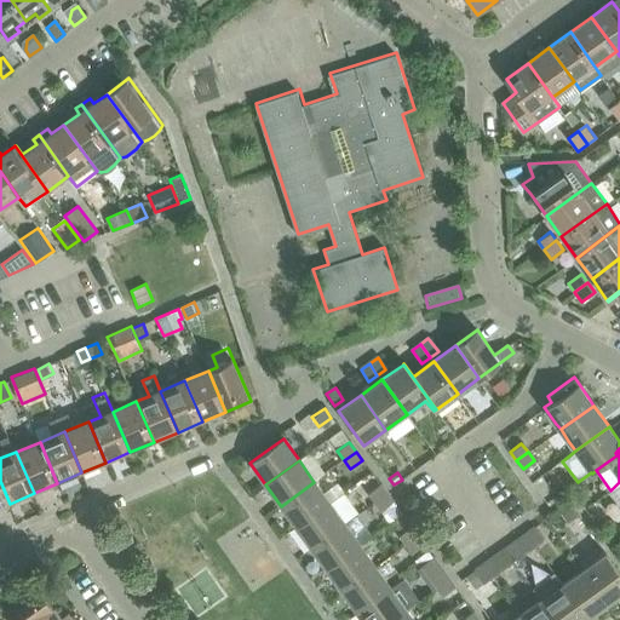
[(540,475),(532,481),(543,495),(550,489),(540,475)]
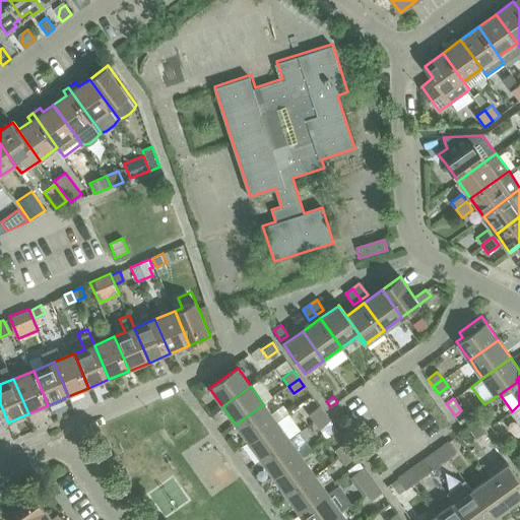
[(236,425),(248,442),(276,423),(263,404),(236,425)]
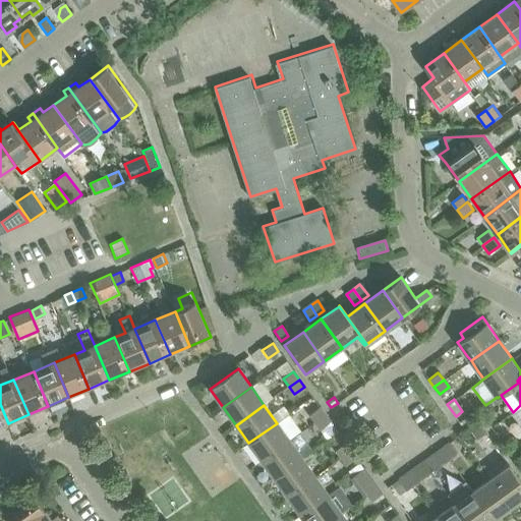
[(309,414),(314,422),(325,414),(320,407),(309,414)]
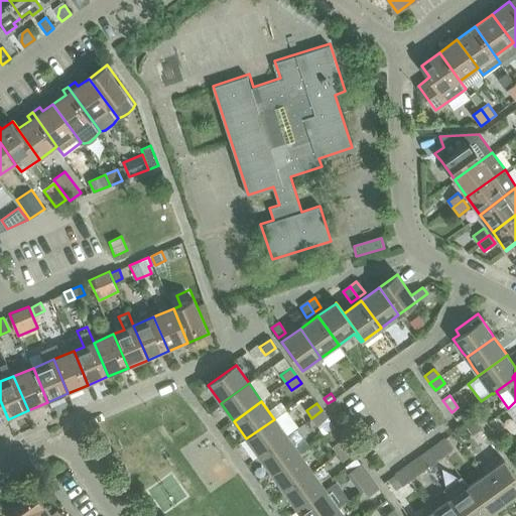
[(260,428),(246,438),(259,457),(287,436),(285,434),(296,426),(285,410),(274,419),(260,428)]
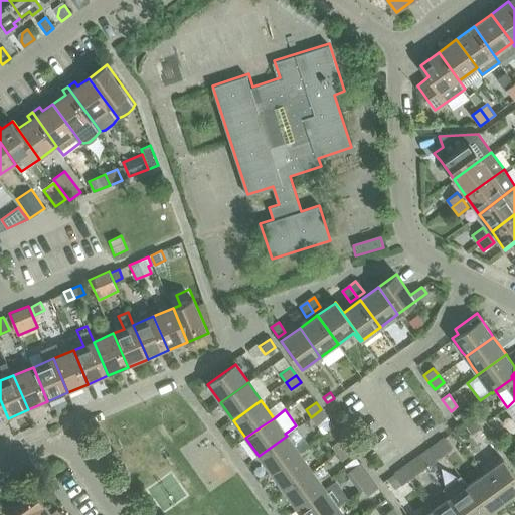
[(321,409),(311,417),(316,424),(326,417),(321,409)]
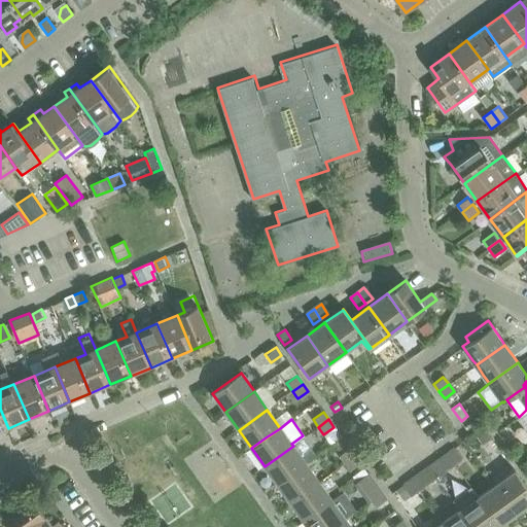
[(482,428),(475,433),(483,444),(490,438),(482,428)]
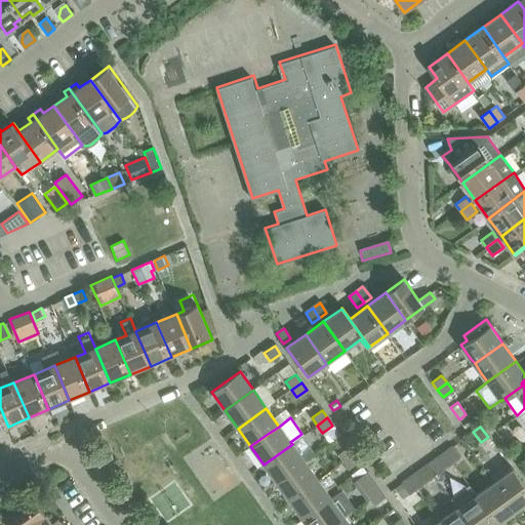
[(264,465),(277,483),(305,462),(292,444),(264,465)]
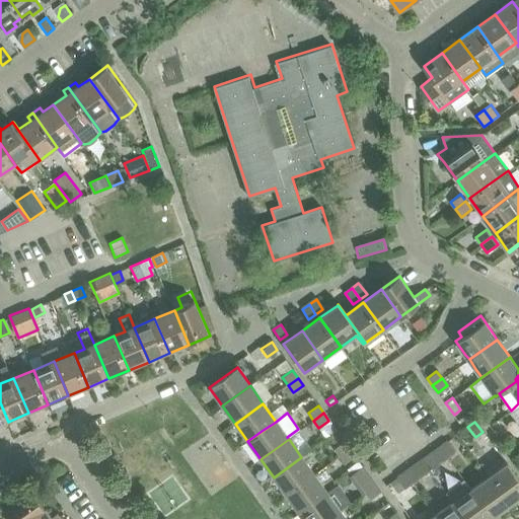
[(334,448),(339,455),(349,448),(344,441),(334,448)]
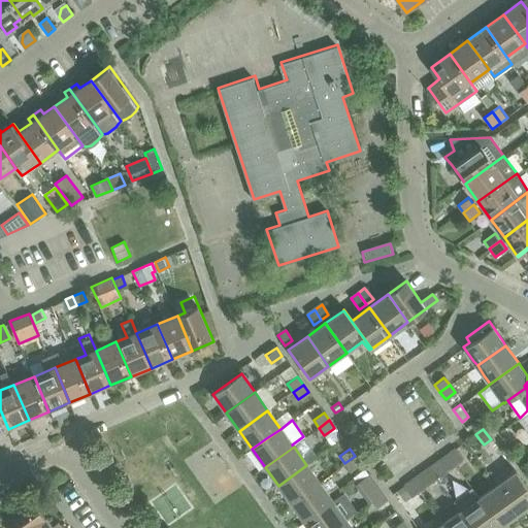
[(454,449),(447,455),(454,465),(462,460),(454,449)]
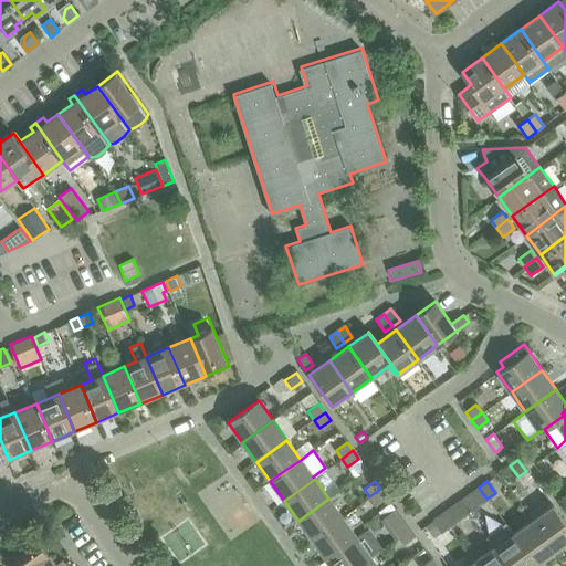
[(486,499),(479,488),(471,493),(479,504),(486,499)]
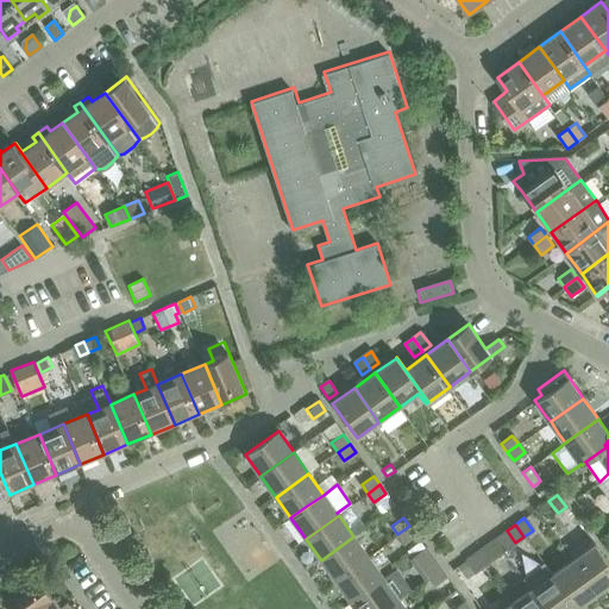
[(409,526),(397,534),(405,542),(416,534),(409,526)]
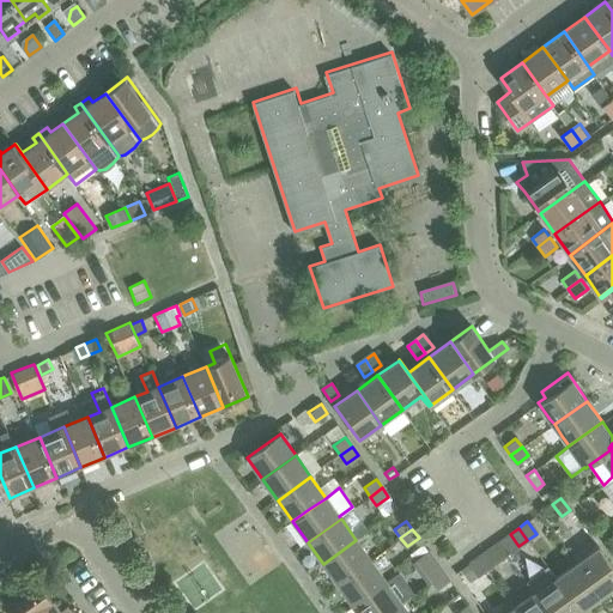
[(323,564),(338,584),(371,560),(356,540),(323,564)]
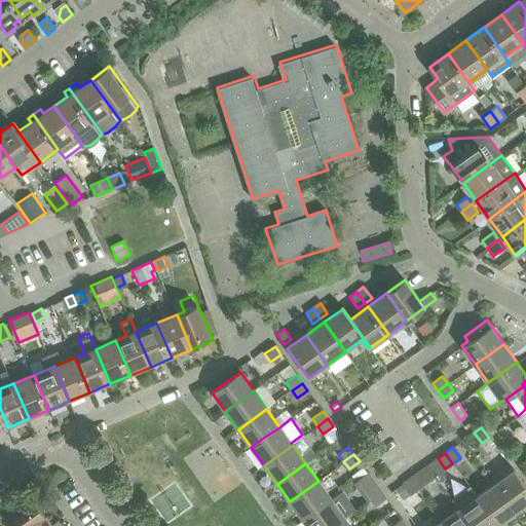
[(416,474),(409,479),(416,489),(423,484),(436,476),(427,464),(416,474)]
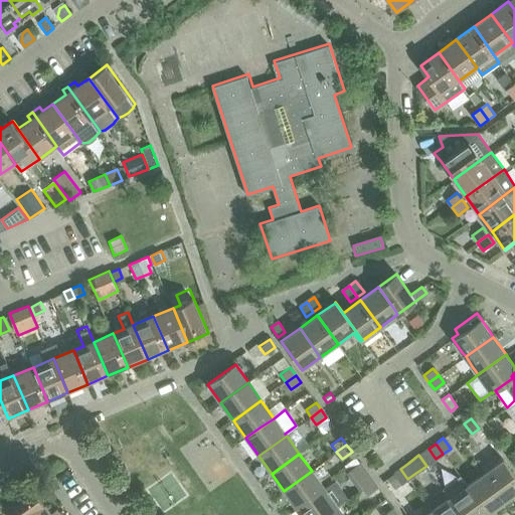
[(514,476),(504,461),(486,474),(505,501),(514,494),(514,476)]
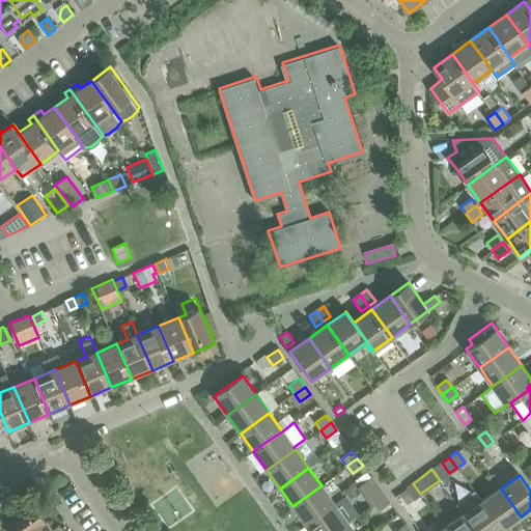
[(406,488),(398,494),(406,504),(413,499),(420,494),(413,483),(406,488)]
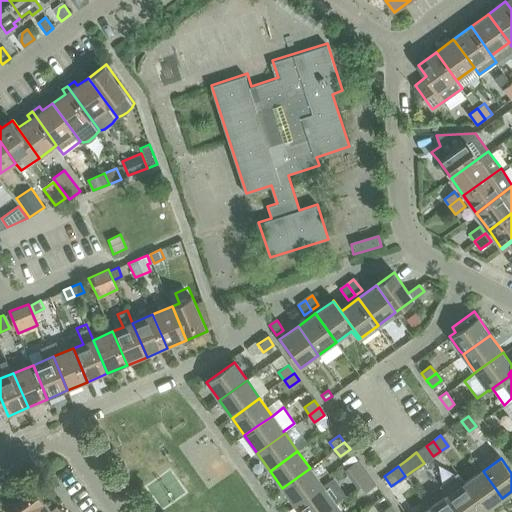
[(282,488),(295,506),(322,486),(310,468),(282,488)]
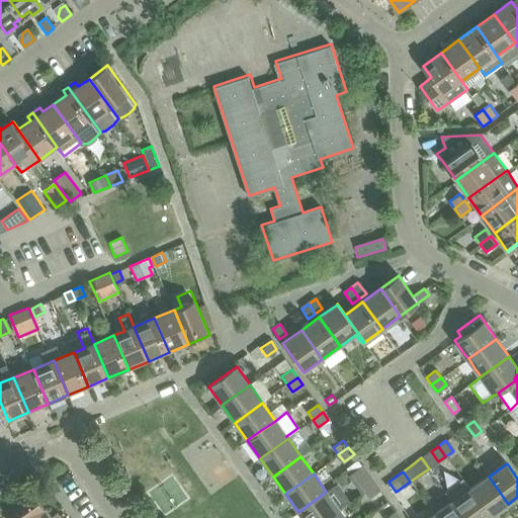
[(358,484),(364,491),(374,484),(368,477),(358,484)]
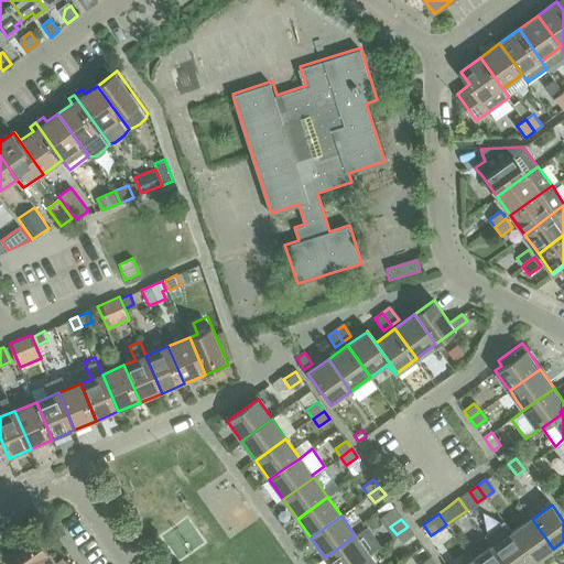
[(532,519),(512,533),(533,563),(553,549),(532,519)]
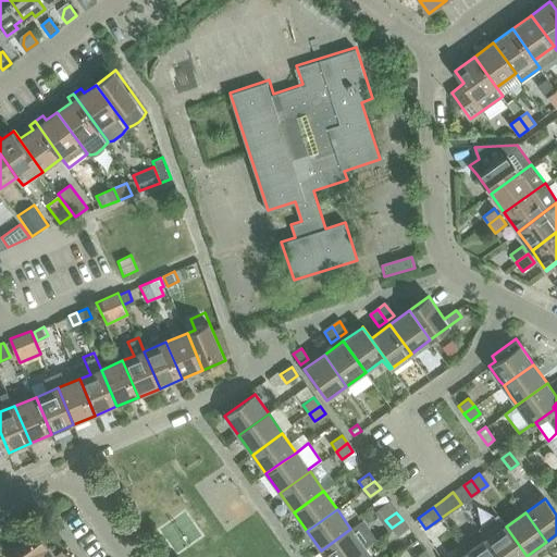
[(403,520),(392,528),(397,536),(408,529),(403,520)]
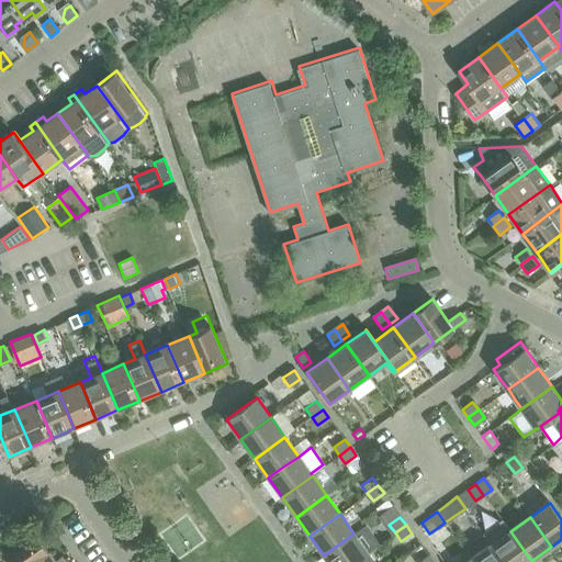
[(18,541),(1,553),(7,561),(27,561),(46,549),(44,546),(40,540),(35,532),(30,536),(23,527),(12,535),(18,541)]
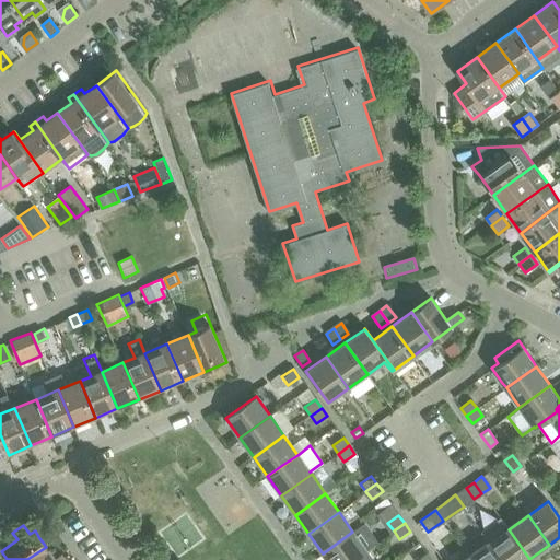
[(509,529),(489,543),(501,559),(527,559),(529,559),(509,529)]
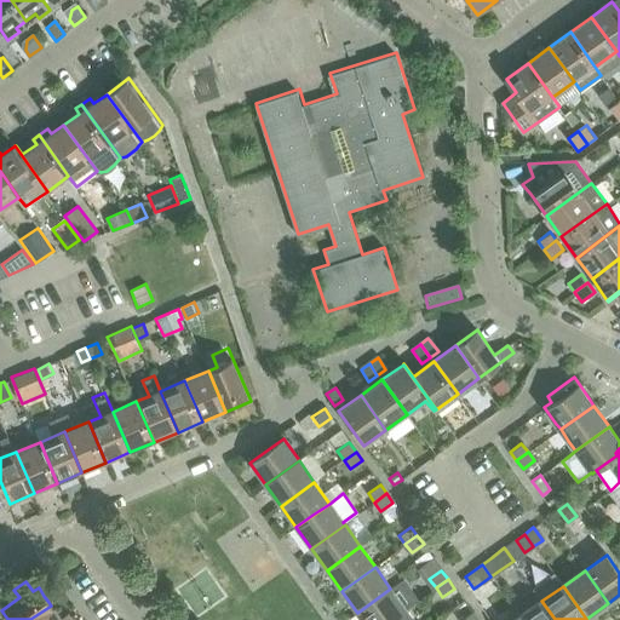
[(357,613),(362,619),(391,619),(406,610),(390,589),(357,613)]
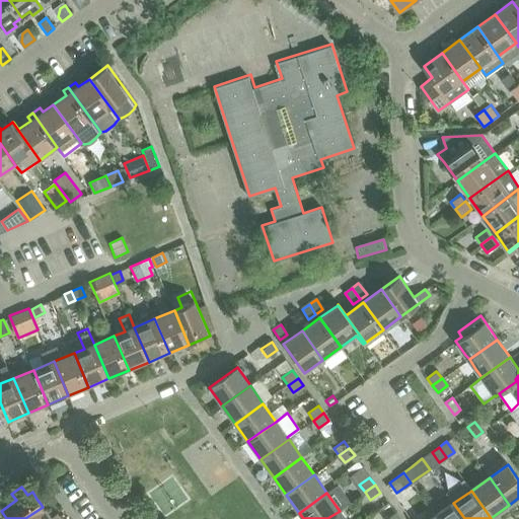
[(464,518),(453,503),(435,516),(437,518),(464,518)]
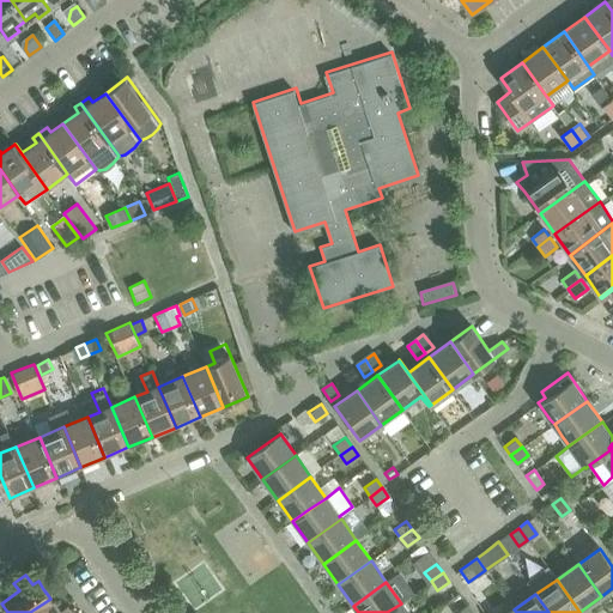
[(61,612),(50,599),(30,612),(70,612),(68,610),(64,612),(61,612)]
